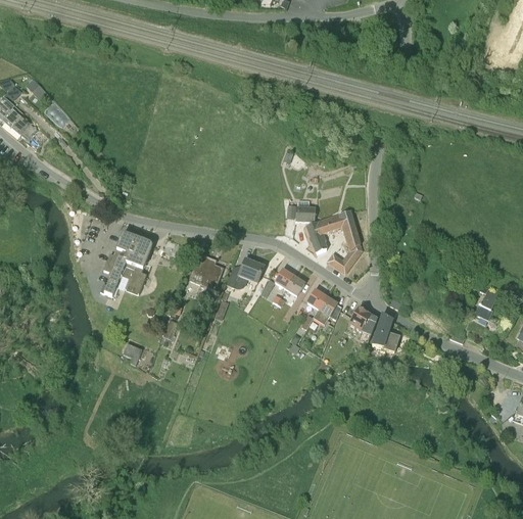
[(7,100),(22,97),(20,85),(13,87),(11,80),(3,81),(7,100)]
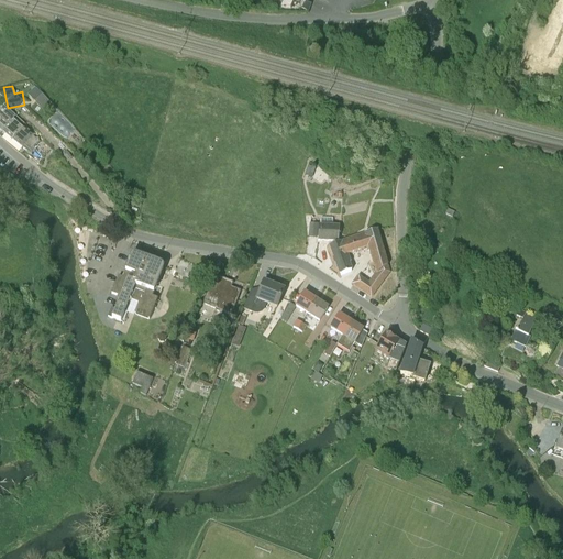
[(46,96),(37,86),(30,92),(39,102),(46,96)]
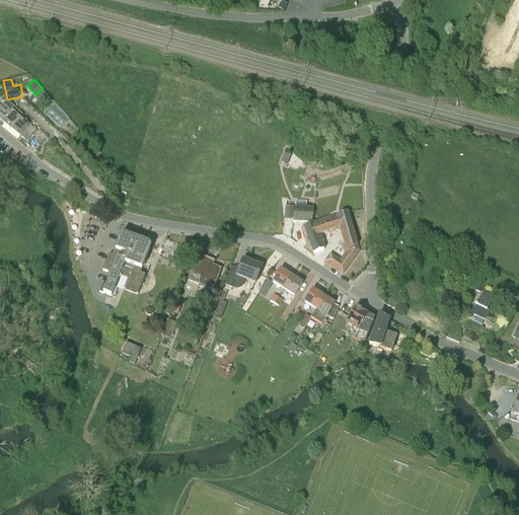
[(0,116),(3,119),(10,111),(7,109),(12,104),(0,92),(0,116)]
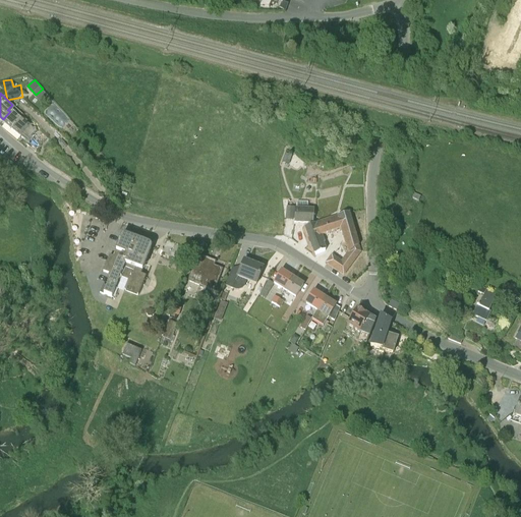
[(10,111),(3,119),(11,126),(20,133),(27,139),(26,140),(36,149),(46,136),(12,105),(7,110),(10,111)]
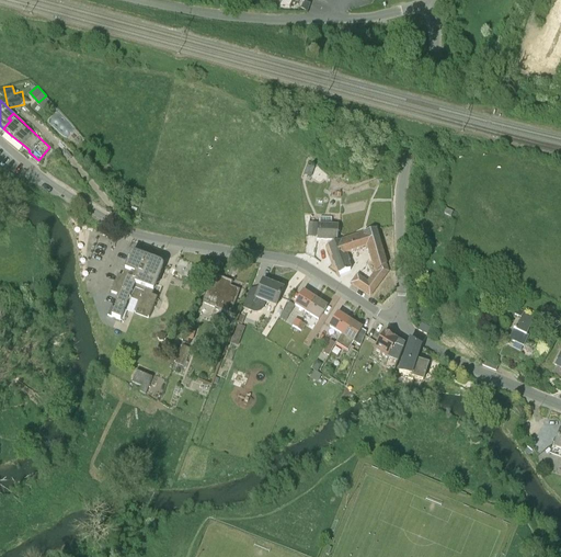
[(310,173),(315,163),(307,161),(304,171),(310,173)]
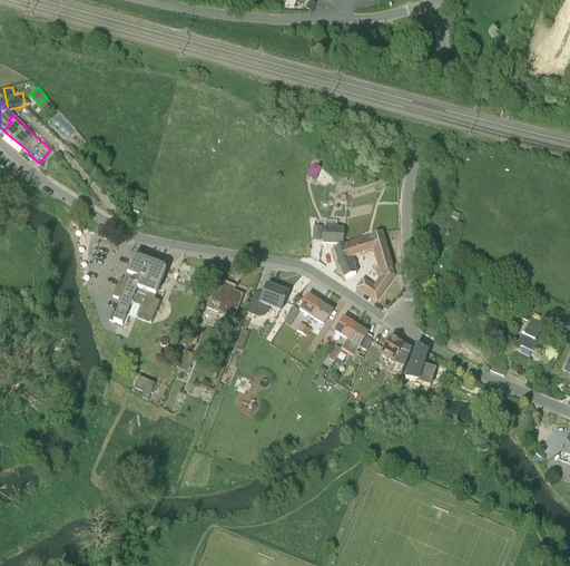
[(322,225),(322,240),(342,240),(343,226),(336,226),(336,217),(324,217),(324,225),(322,225)]
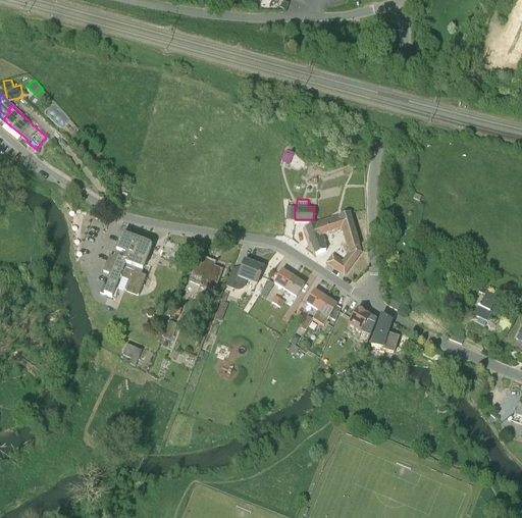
[(306,224),(316,252),(326,248),(323,241),(325,240),(322,232),(341,226),(342,227),(354,223),(350,209),(306,224)]
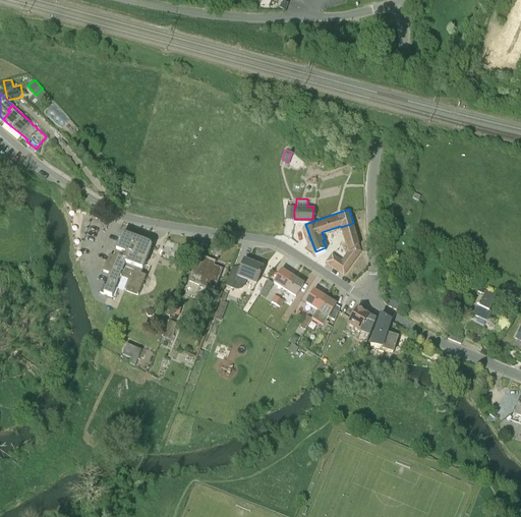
[(327,260),(343,272),(360,248),(358,242),(353,223),(341,227),(347,250),(346,250),(341,257),(332,251),(327,260)]
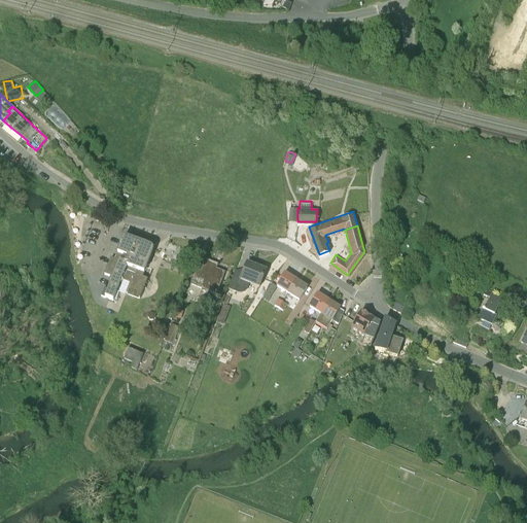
[(101,292),(114,299),(117,290),(118,290),(124,279),(129,280),(126,289),(140,295),(147,278),(142,276),(152,248),(152,247),(152,246),(152,245),(151,245),(151,244),(150,244),(136,239),(137,236),(132,234),(131,236),(124,234),(114,257),(111,256),(105,274),(110,276),(107,285),(104,284),(101,292)]
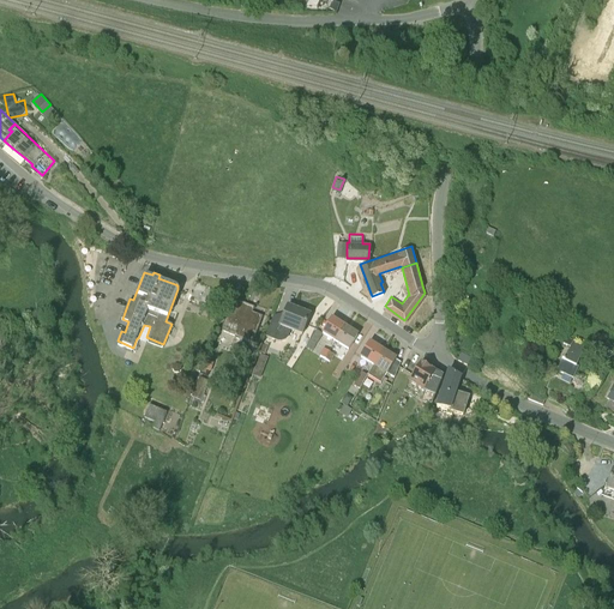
[(480,295),(469,293),(468,301),(467,301),(464,317),(475,319),(476,312),(479,312),(480,303),(479,303),(480,295)]
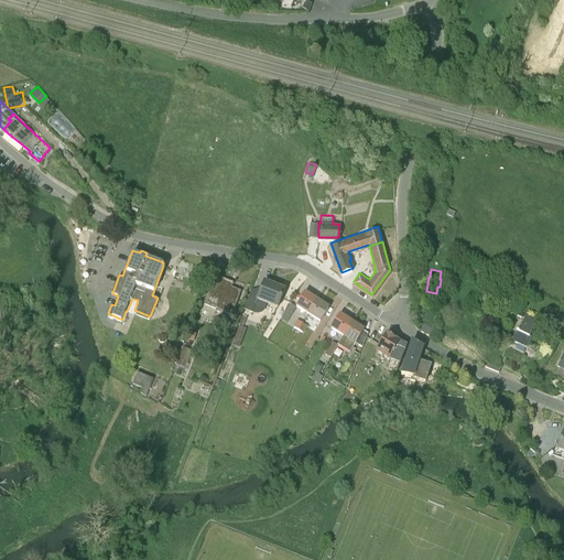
[(234,279),(215,271),(204,300),(232,310),(241,288),(231,283),(234,279)]
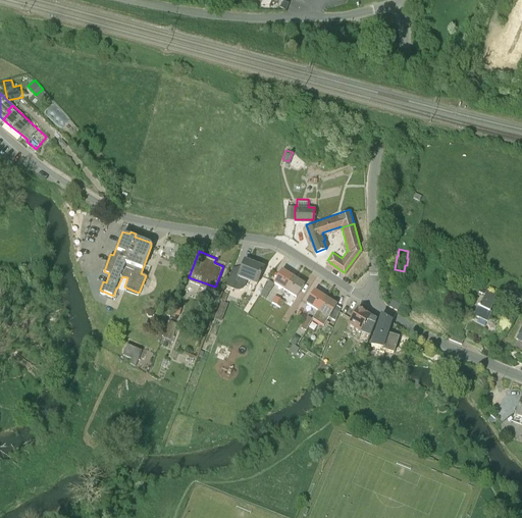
[(231,268),(225,283),(235,287),(237,288),(239,288),(242,287),(244,286),(245,283),(247,278),(256,282),(263,264),(244,257),(239,271),(231,268)]
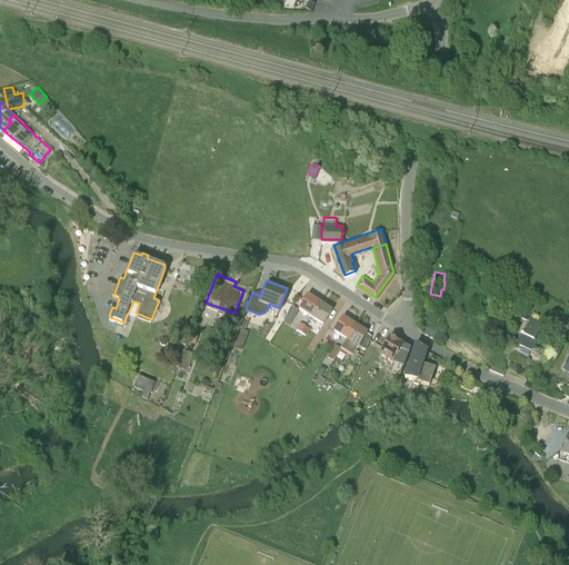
[(492,299),(497,290),(490,288),(486,296),(492,299)]
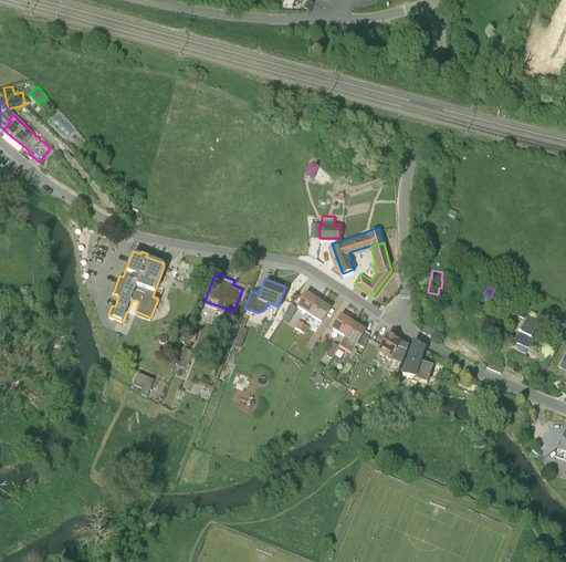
[(317,298),(305,291),(297,304),(310,311),(317,298)]
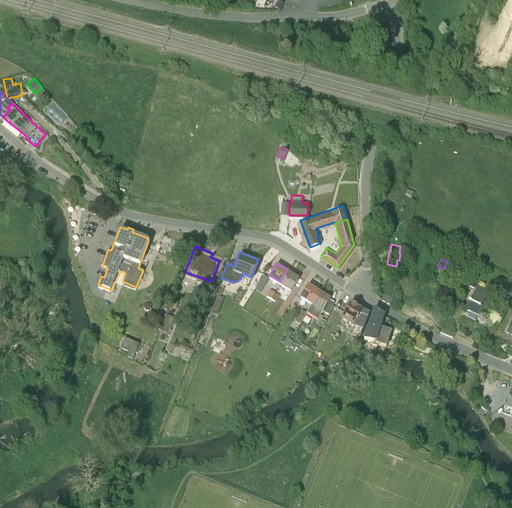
[(287,269),(280,281),(291,288),(298,276),(287,269)]
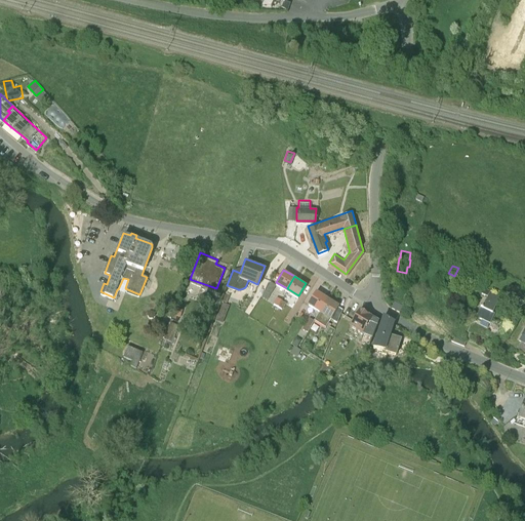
[(476,314),(490,320),(494,309),(492,309),(499,293),(490,289),(490,288),(484,285),(481,290),(487,293),(482,304),(481,303),(476,314)]
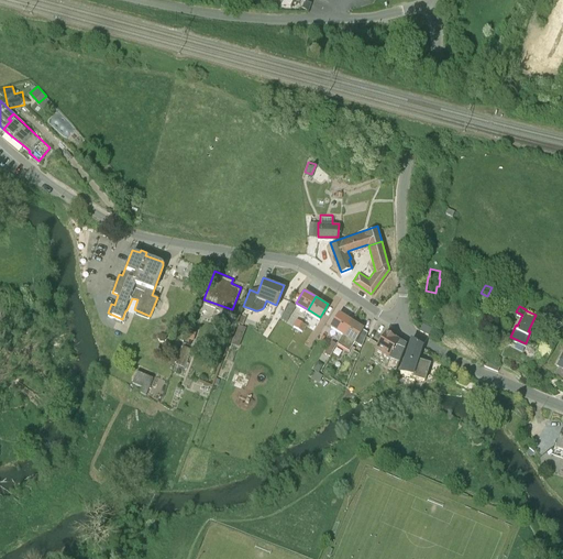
[(341,331),(350,317),(339,310),(331,325),(341,331)]
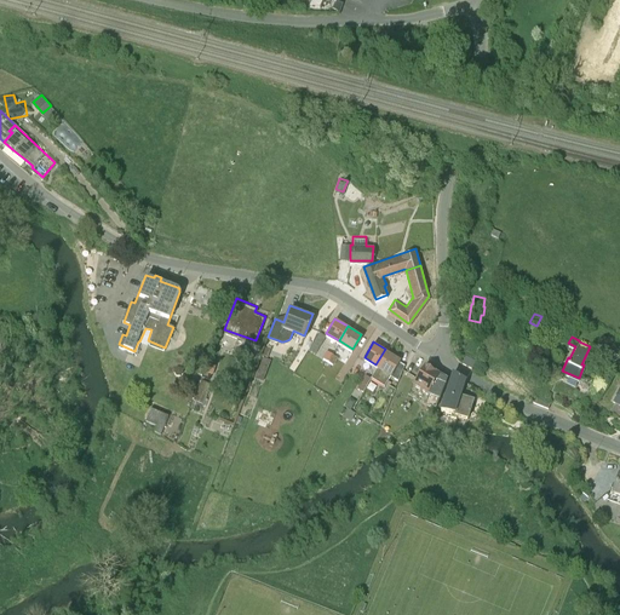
[(322,355),(327,358),(332,351),(326,348),(322,355)]
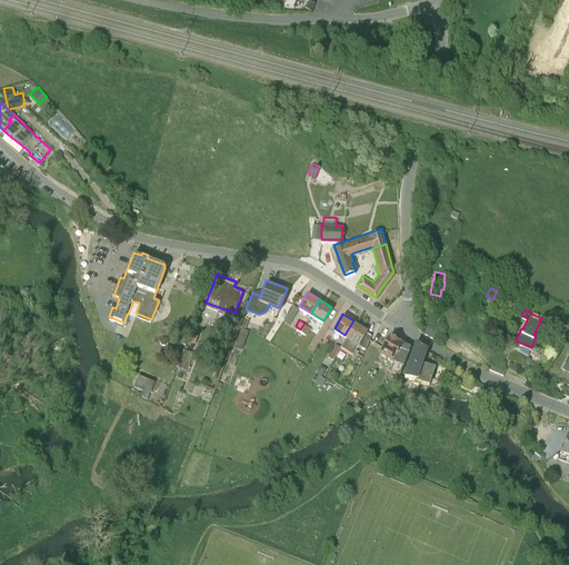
[(371,333),(367,330),(367,329),(353,320),(345,335),(346,336),(340,345),(352,353),(358,343),(365,347),(371,333)]
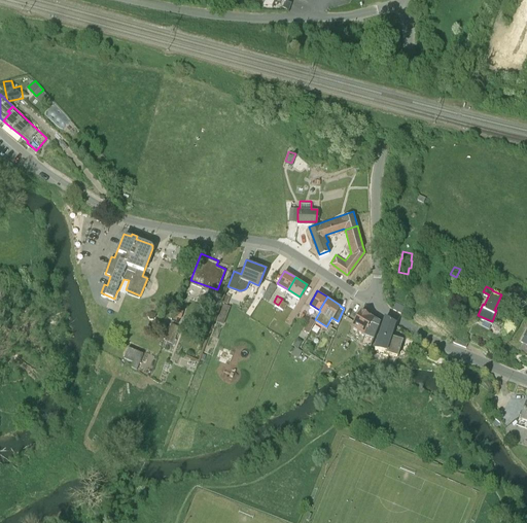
[(405,301),(396,298),(393,306),(401,310),(405,301)]
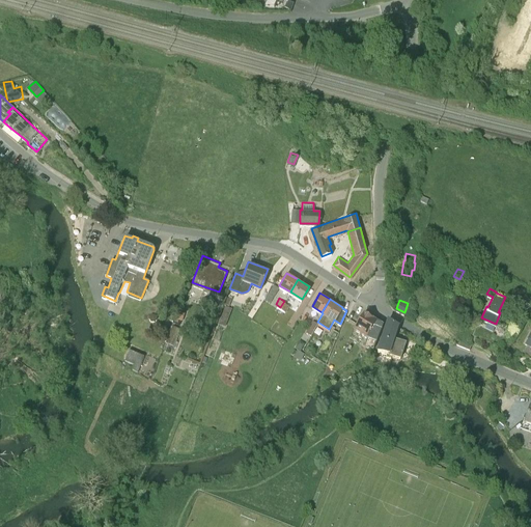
[(284,301),(280,307),(285,310),(289,304),(284,301)]
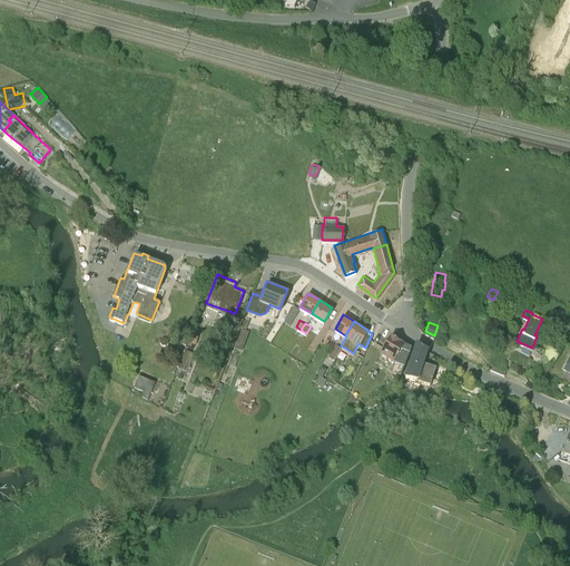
[(195,342),(198,333),(189,330),(187,339),(195,342)]
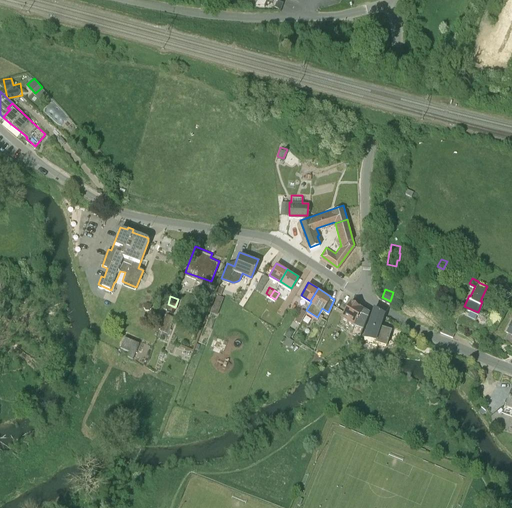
[(351,332),(360,335),(369,311),(363,308),(363,307),(357,304),(356,302),(354,301),(353,301),(350,300),(337,322),(339,323),(343,316),(353,323),(351,332)]
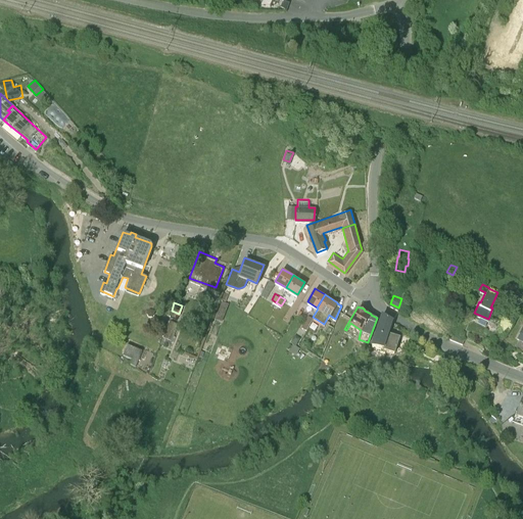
[(388,332),(392,319),(382,313),(371,344),(381,346),(380,349),(385,350),(385,348),(393,351),(398,335),(388,332)]
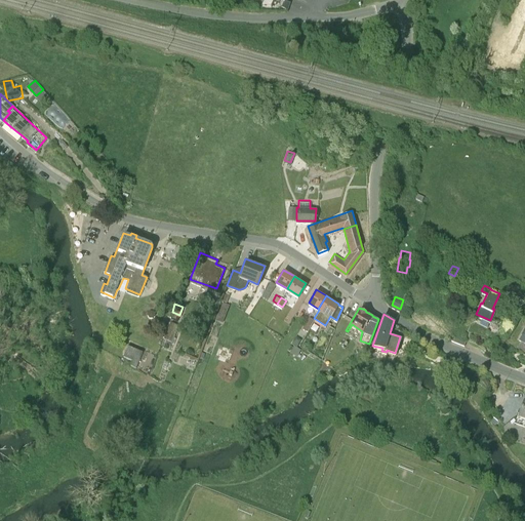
[(172,339),(178,323),(170,319),(163,336),(172,339)]
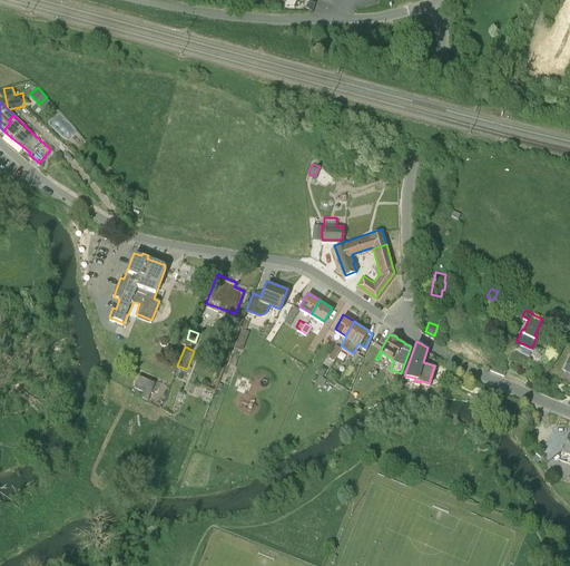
[(492,361),(490,367),(504,372),(507,367),(492,361)]
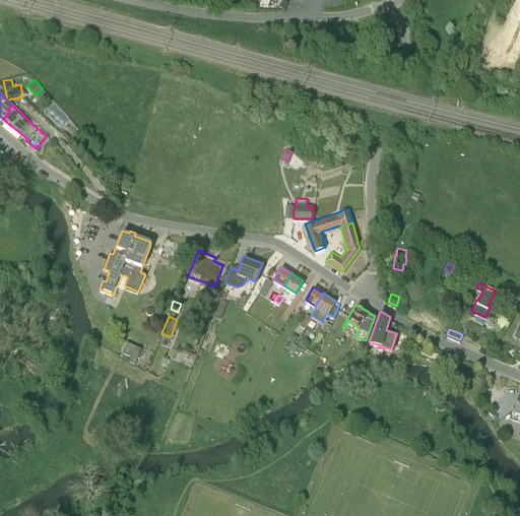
[(296,348),(299,343),(293,339),(289,344),(296,348)]
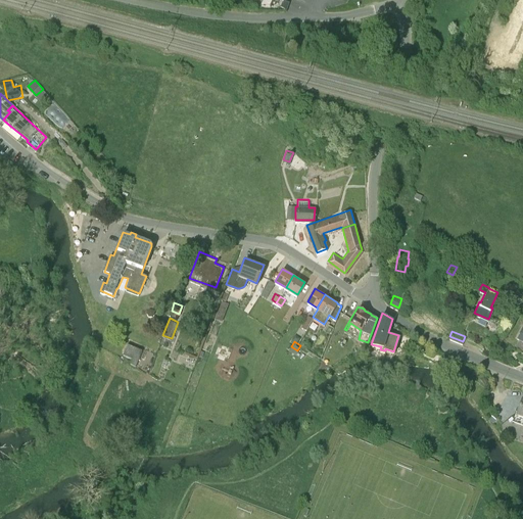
[(130,361),(136,364),(142,348),(127,342),(123,354),(132,357),(130,361)]
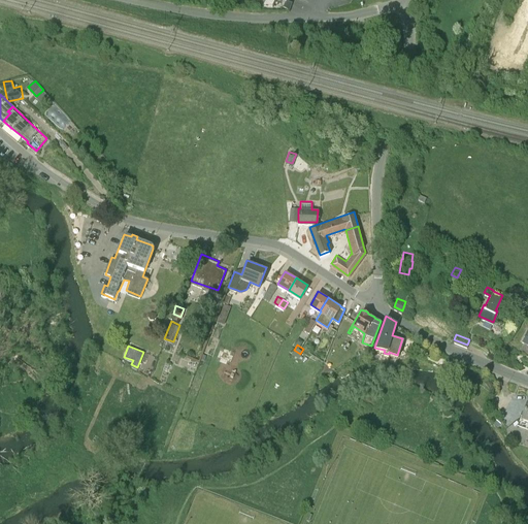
[(96,432),(93,437),(99,441),(102,436),(96,432)]
